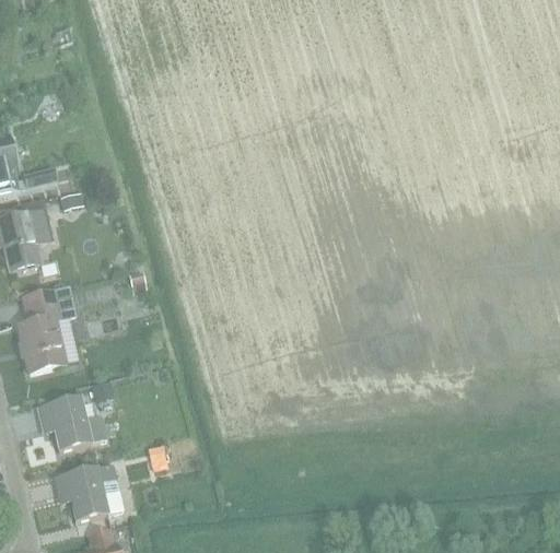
[(14,173),(19,172),(8,130),(0,131),(0,195),(18,190),(14,173)]
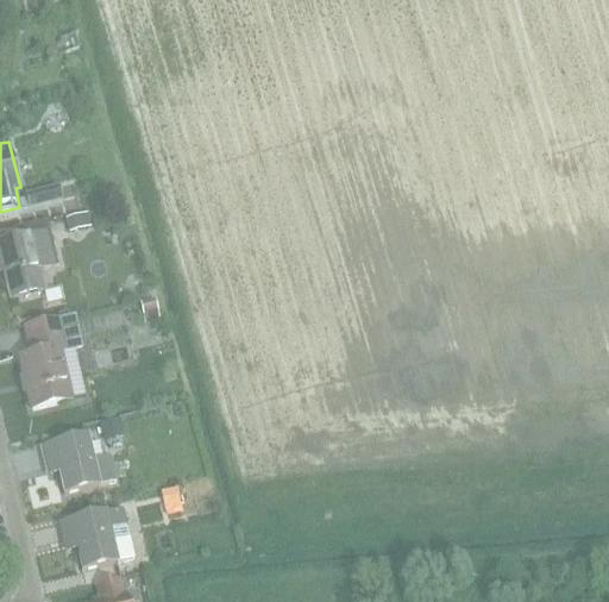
[(24,190),(27,205),(61,198),(57,182),(24,190)]
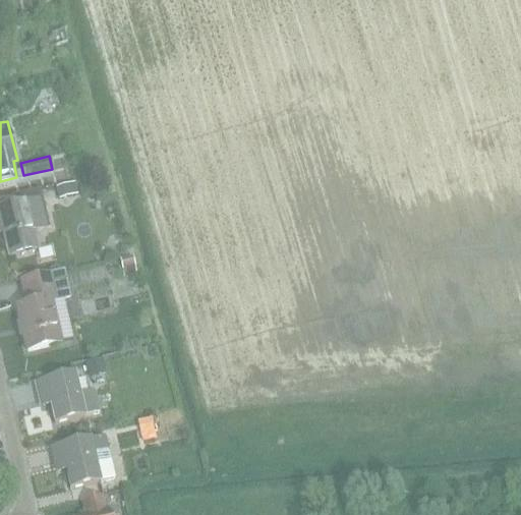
[(59,193),(77,189),(74,177),(56,181),(59,193)]
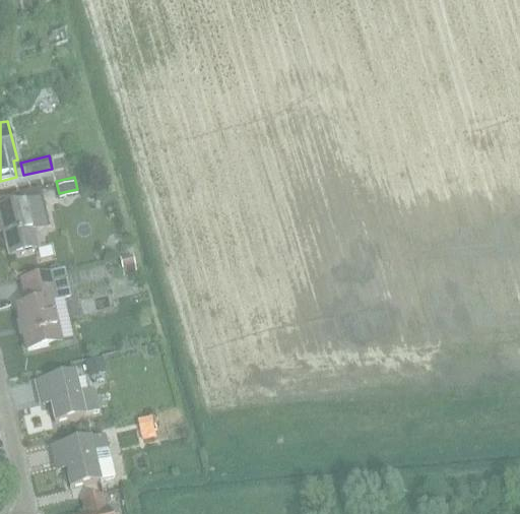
[(12,190),(14,201),(0,204),(0,222),(1,222),(0,228),(7,255),(39,248),(35,229),(53,225),(43,185),(12,190)]
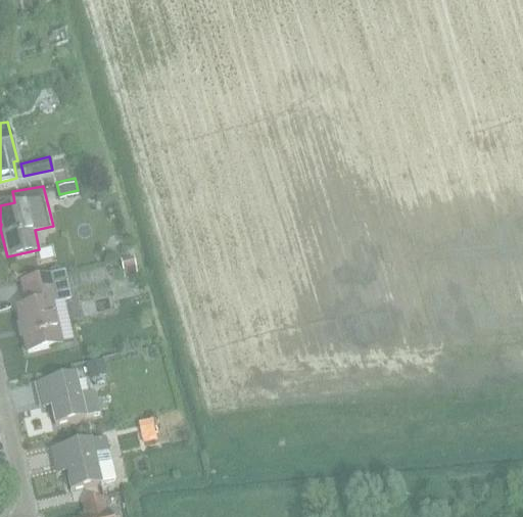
[(132,250),(122,249),(127,268),(139,265),(132,250)]
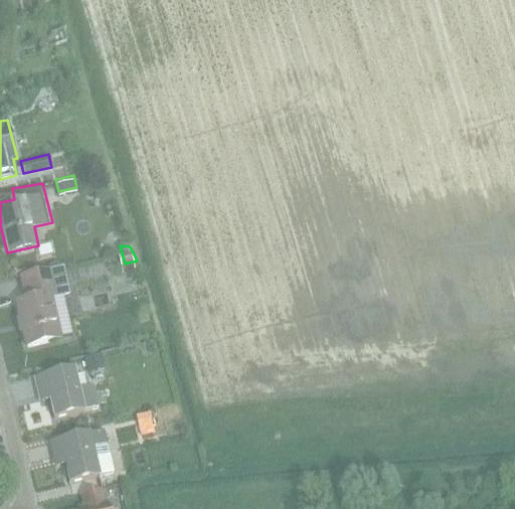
[(25,299),(16,300),(27,343),(57,336),(46,293),(55,291),(56,292),(68,289),(61,261),(18,270),(25,299)]
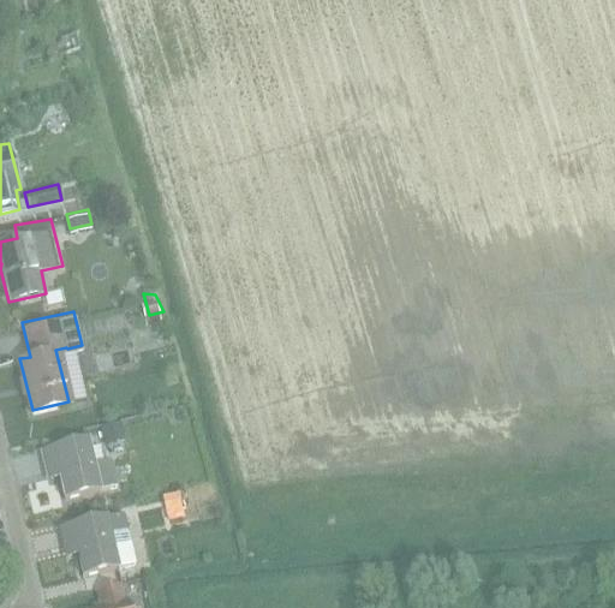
[(119,415),(100,419),(105,440),(124,435),(119,415)]
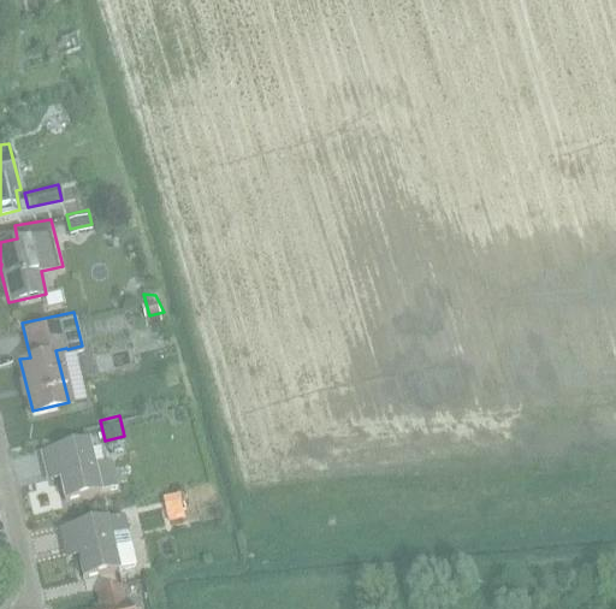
[(64,496),(114,483),(116,483),(108,456),(93,461),(87,437),(40,449),(45,467),(57,465),(64,496)]
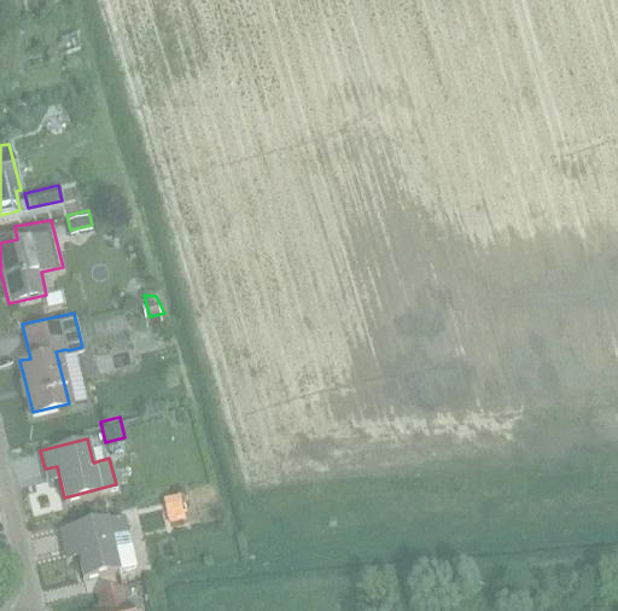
[(179,493),(164,496),(169,518),(184,516),(179,493)]
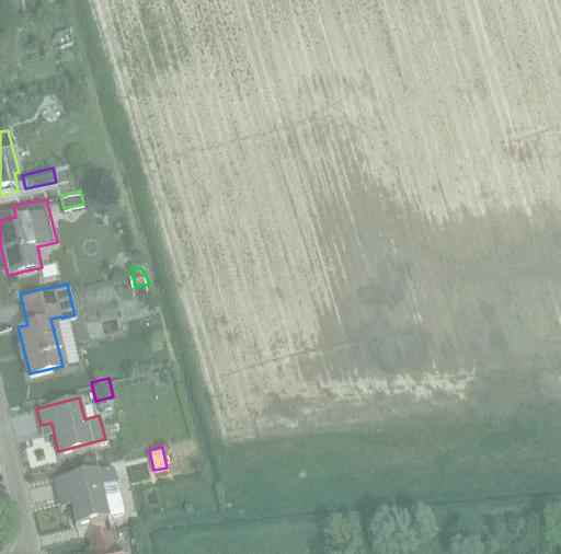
[(106,515),(106,514),(122,510),(111,464),(95,469),(95,468),(54,477),(58,495),(69,493),(75,521),(106,515)]
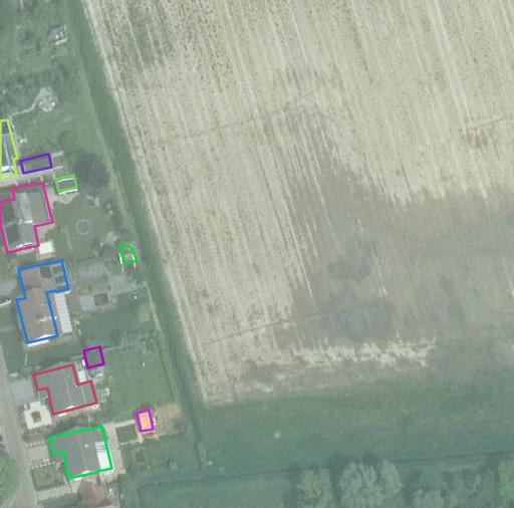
[(99,484),(95,485),(79,489),(82,501),(63,505),(63,507),(107,507),(105,495),(102,496),(99,484)]
